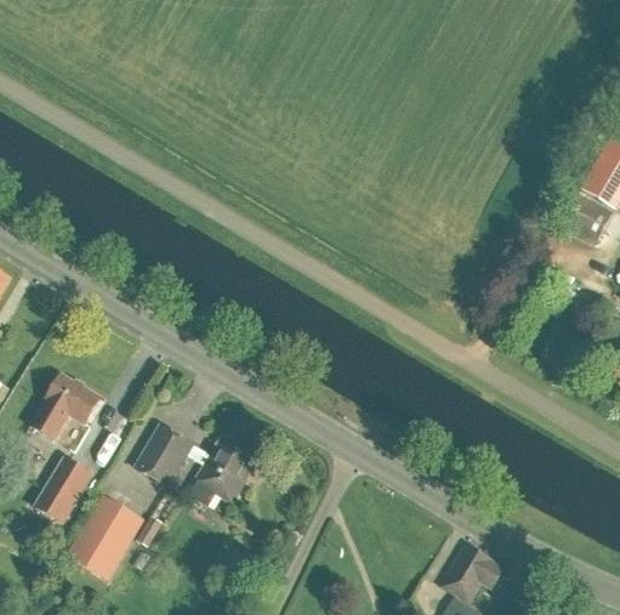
[(619,186),(591,170),(581,187),(615,208),(619,200),(619,186)]
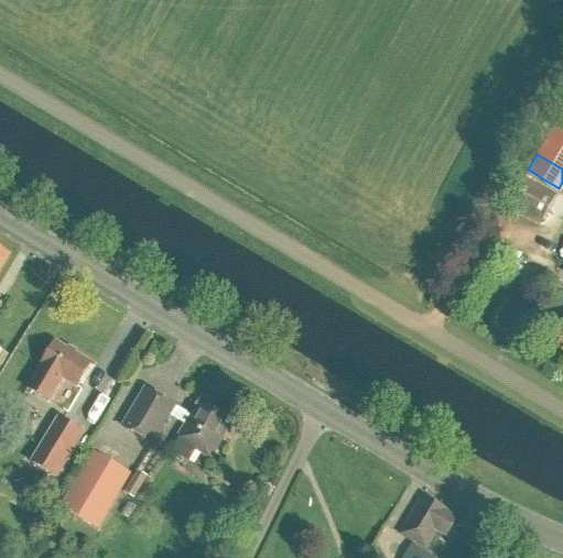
[(510,200),(507,207),(538,223),(542,216),(554,193),(522,176),(510,200)]
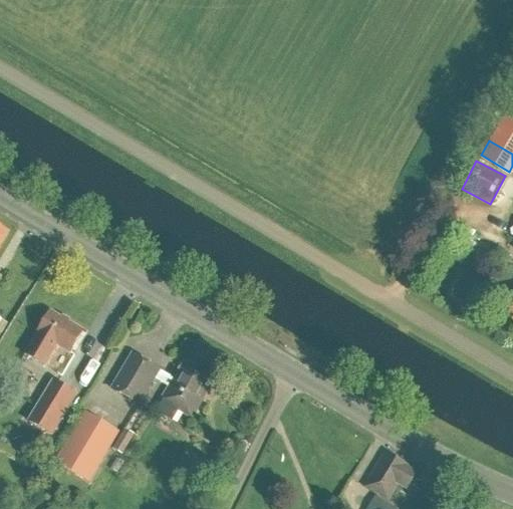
[(0,241),(8,229),(0,223),(0,241)]
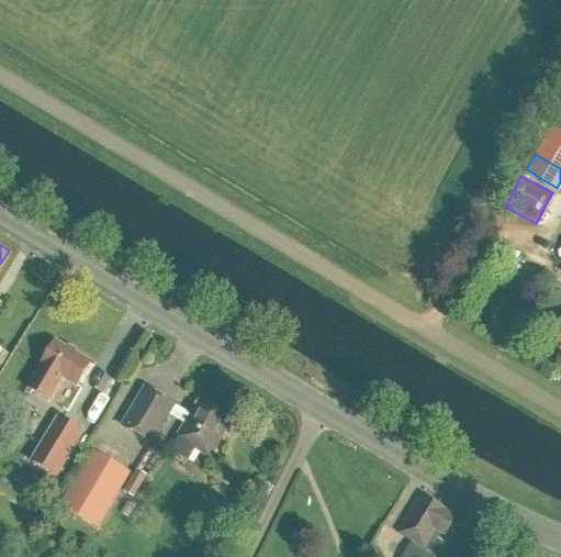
[(55,338),(41,363),(42,363),(27,386),(49,398),(63,376),(77,383),(91,360),(55,338)]
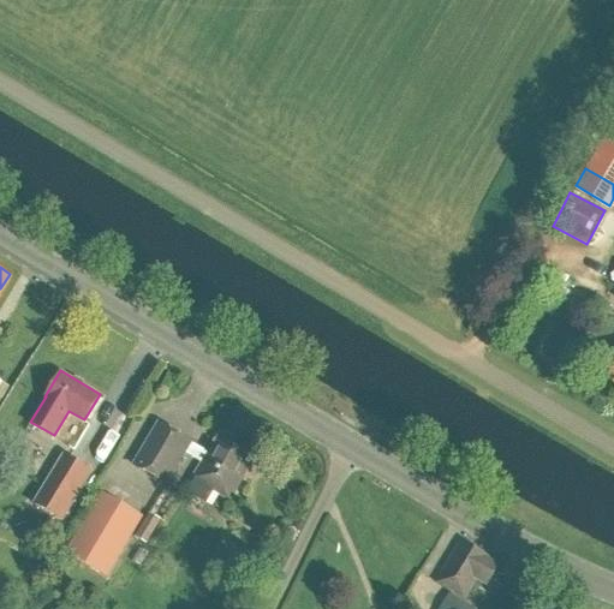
[(191,439),(184,451),(202,461),(192,477),(195,478),(186,491),(206,503),(215,490),(228,499),(257,449),(254,447),(267,424),(238,407),(225,430),(221,428),(208,449),(191,439)]
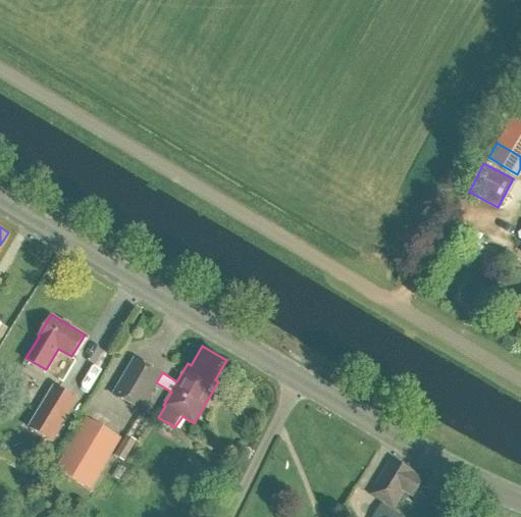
[(156,382),(162,372),(136,356),(114,392),(141,408),(156,382)]
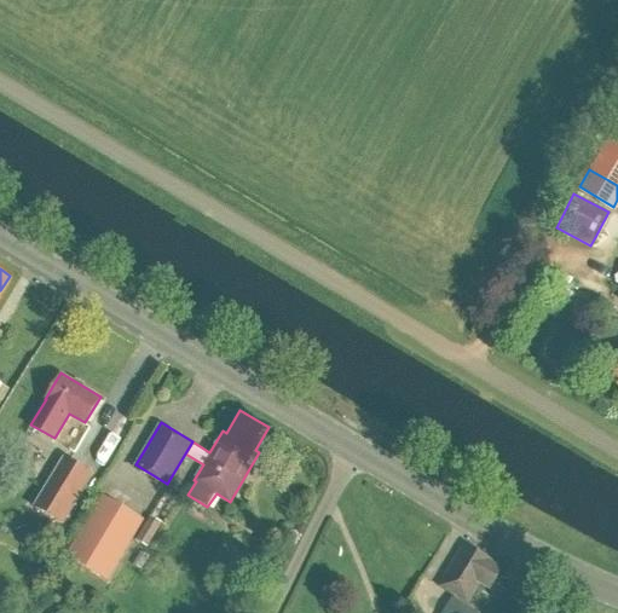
[(33,505),(62,524),(93,473),(63,455),(33,505)]
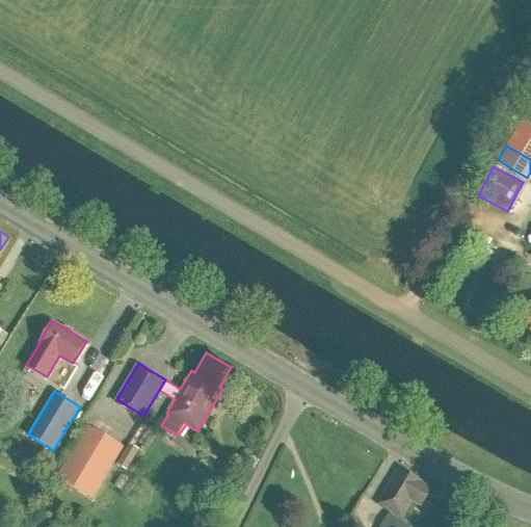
[(88,423),(58,472),(56,475),(93,497),(124,445),(88,423)]
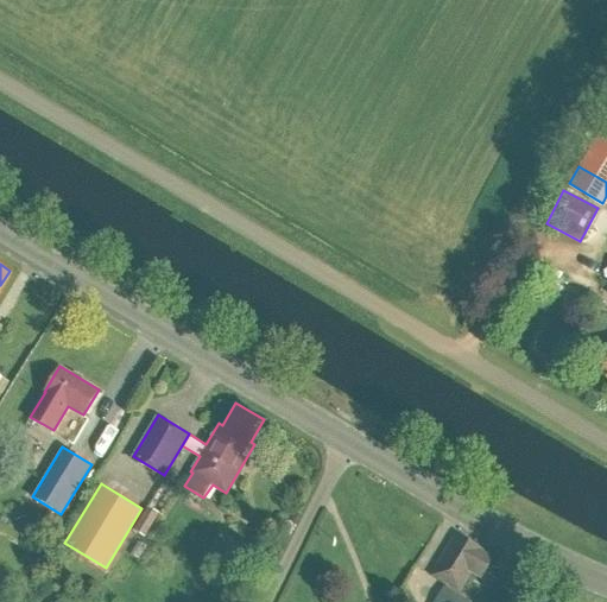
[(149,504),(134,527),(146,534),(160,511),(149,504)]
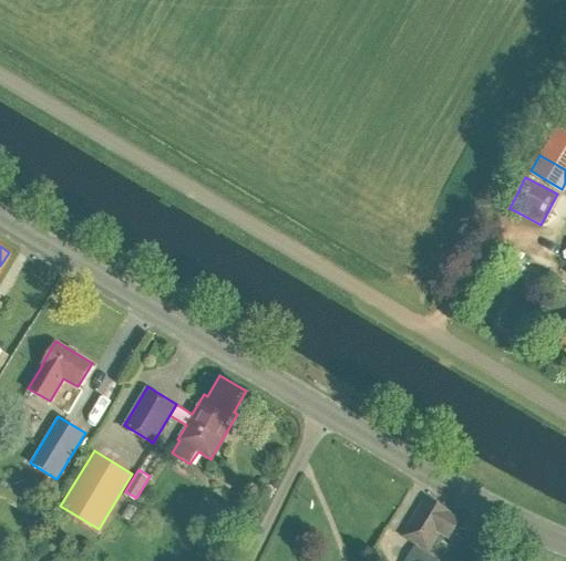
[(28,478),(16,482),(22,500),(34,495),(28,478)]
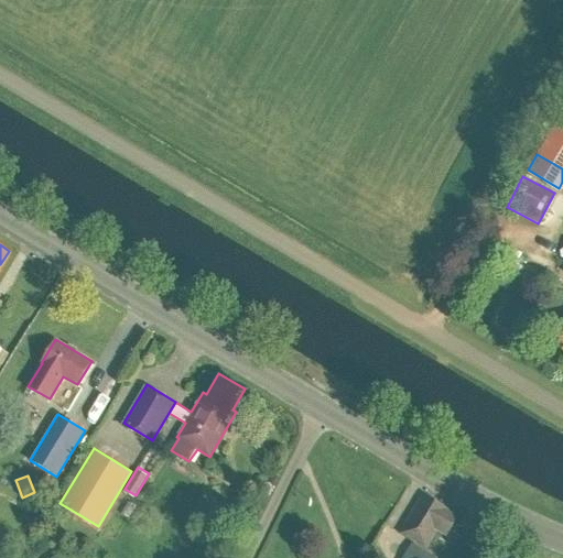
[(445,507),(422,493),(399,532),(425,547),(436,528),(446,534),(457,515),(445,509),(445,507)]
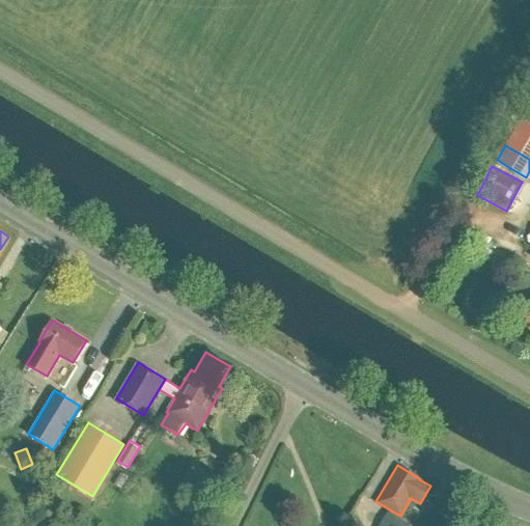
[(389,509),(379,525),(410,525),(412,523),(389,509)]
